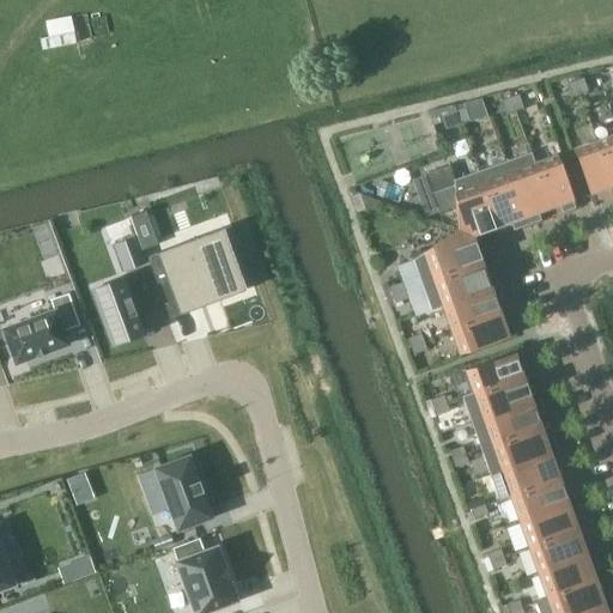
[(575,82),(580,95),(588,92),(583,78),(575,82)]
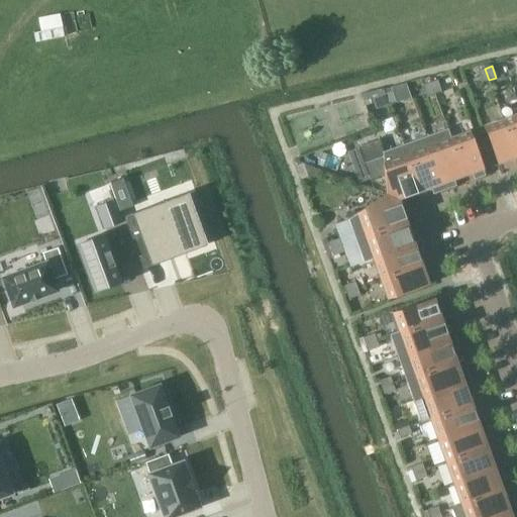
[(489,80),(485,69),(479,71),(483,82),(489,80)]
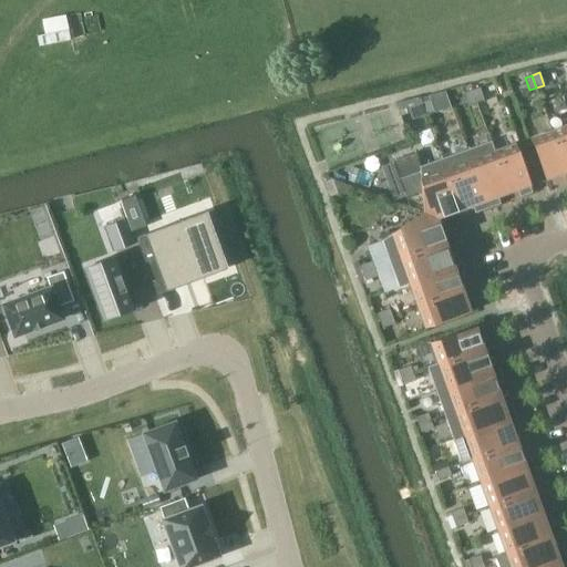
[(480,88),(472,90),(476,102),(484,100),(480,88)]
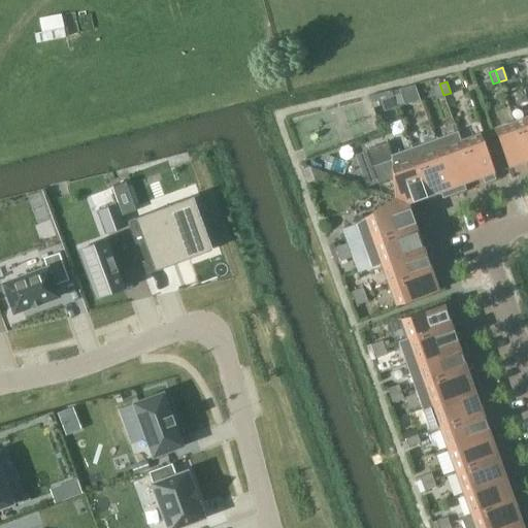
[(443,95),(439,84),(432,87),(437,98),(443,95)]
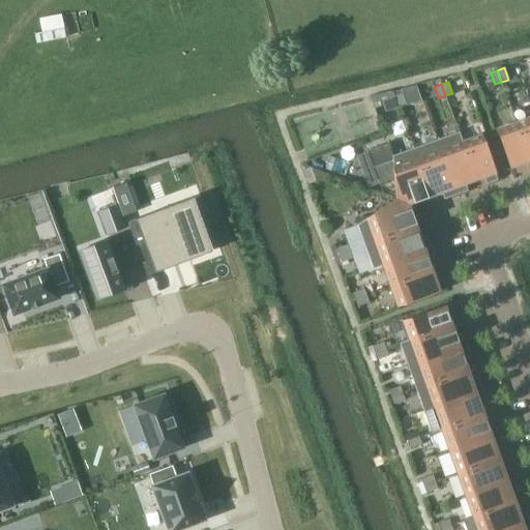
[(403,93),(395,95),(400,108),(407,105),(403,93)]
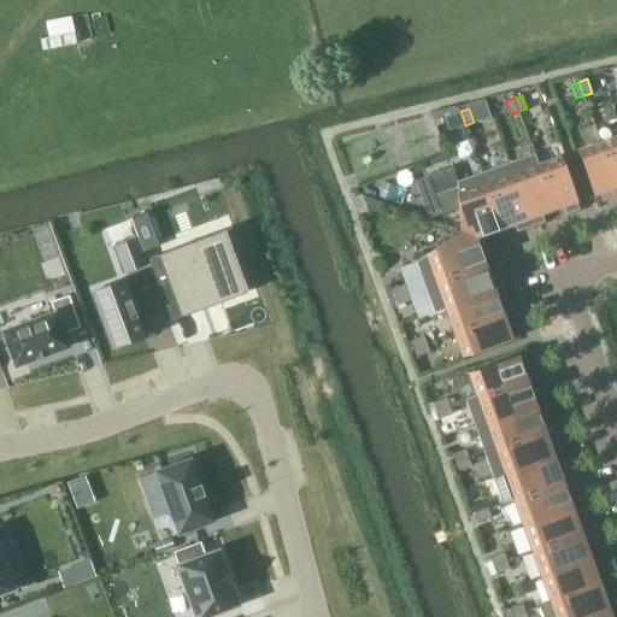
[(460,111),(445,117),(450,130),(465,125),(460,111)]
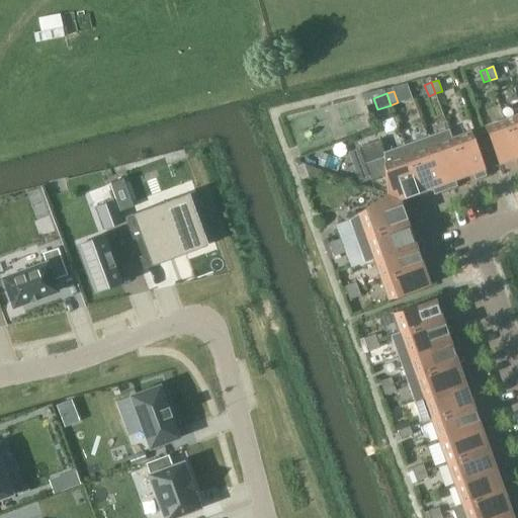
[(517,114),(505,119),(517,157),(517,114)]
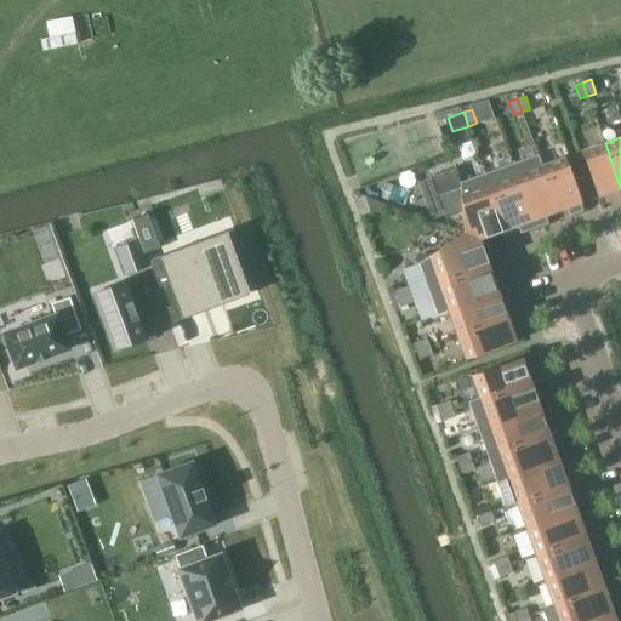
[(598,198),(620,189),(620,188),(605,143),(581,152),(598,198)]
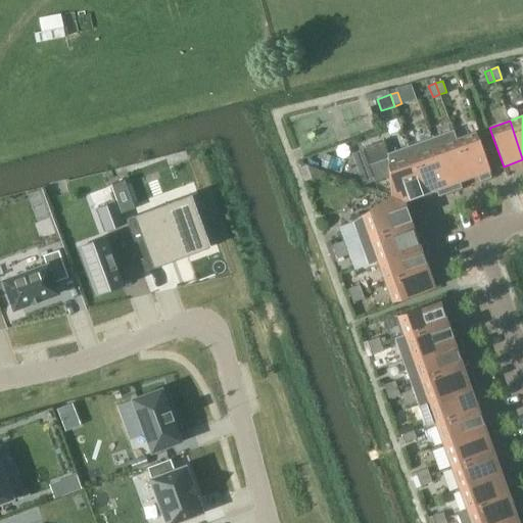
[(460,183),(470,179),(456,140),(453,130),(430,138),(449,193),(462,188),(460,183)]
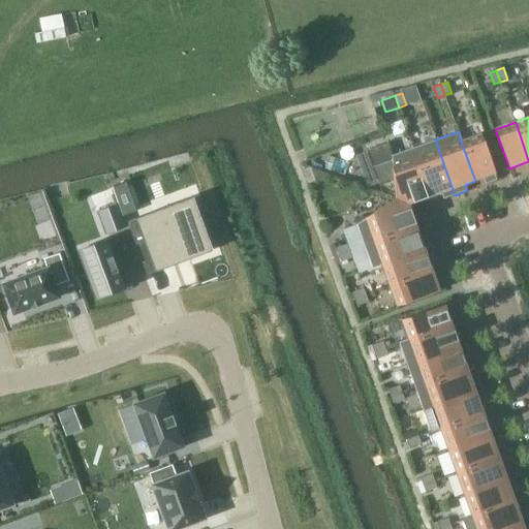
[(481,134),(461,142),(475,181),(484,179),(486,184),(497,180),(495,175),(495,174),(481,134)]
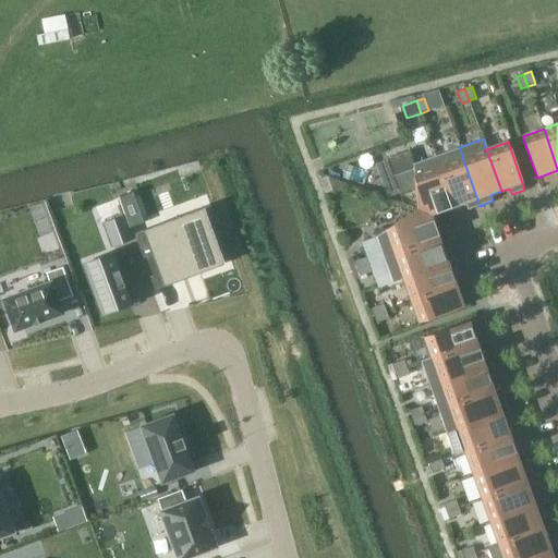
[(468,210),(480,206),(459,147),(436,156),(455,208),(465,204),(468,210)]
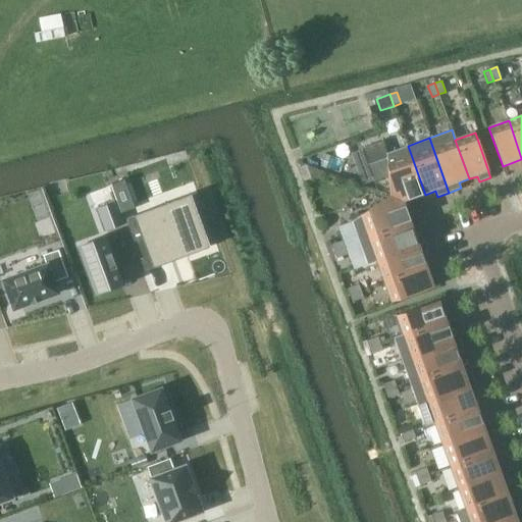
[(386,153),(392,195),(404,202),(425,195),(408,146),(386,153)]
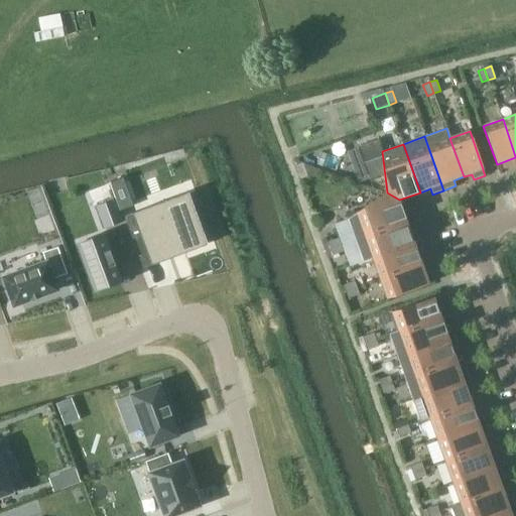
[(120,211),(133,206),(123,177),(109,182),(120,211)]
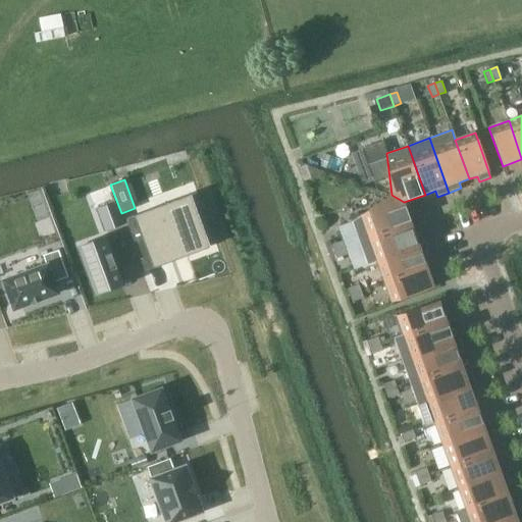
[(404,202),(392,195),(352,221),(359,243),(411,223),(404,203),(404,202)]
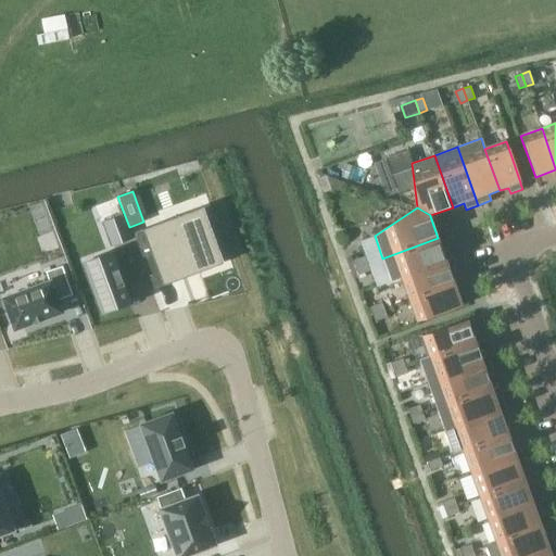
[(135,232),(134,232),(135,236),(136,236),(151,275),(149,276),(154,289),(155,289),(155,287),(151,277),(160,274),(163,283),(182,277),(216,264),(220,263),(218,257),(201,210),(136,234),(135,232)]
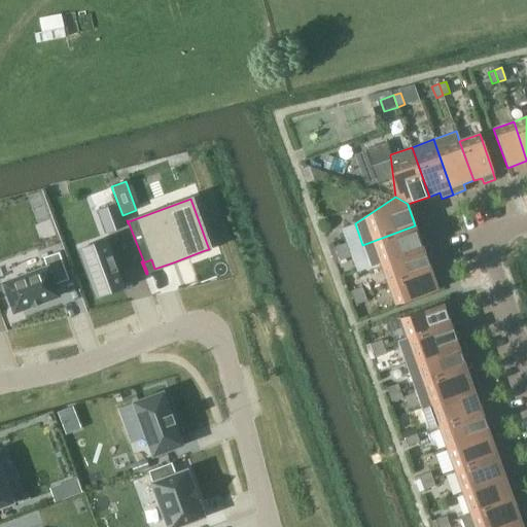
[(126,226),(117,203),(96,211),(105,234),(126,226)]
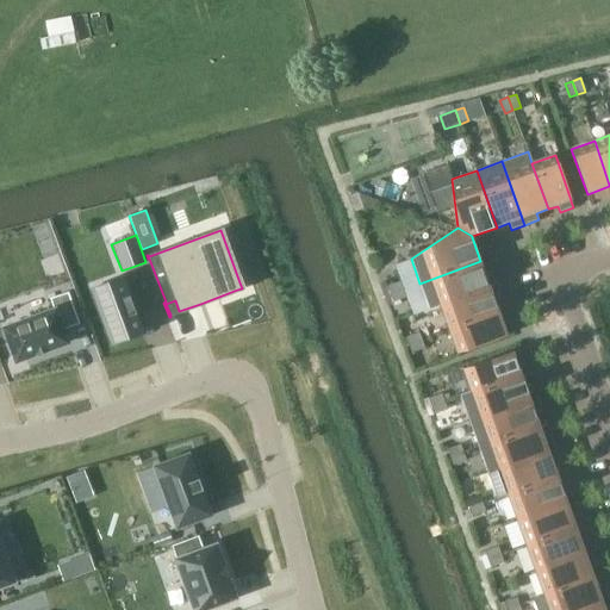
[(429,310),(440,306),(440,305),(497,285),(492,271),(485,273),(480,261),(419,284),(429,310)]
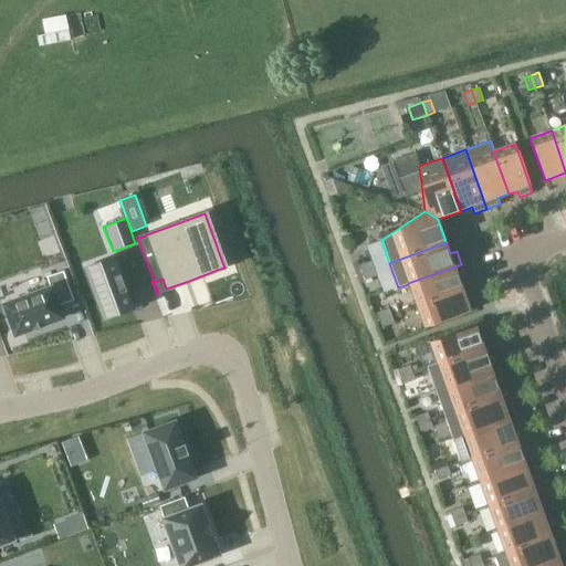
[(115,258),(84,269),(103,320),(134,308),(126,290),(125,290),(119,276),(122,275),(115,258)]
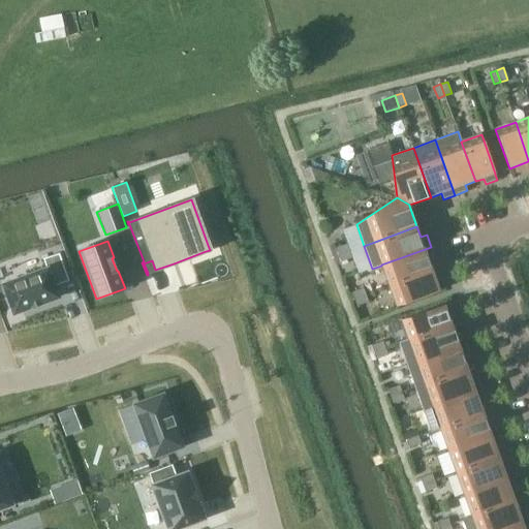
[(336,248),(339,254),(350,250),(347,244),(336,248)]
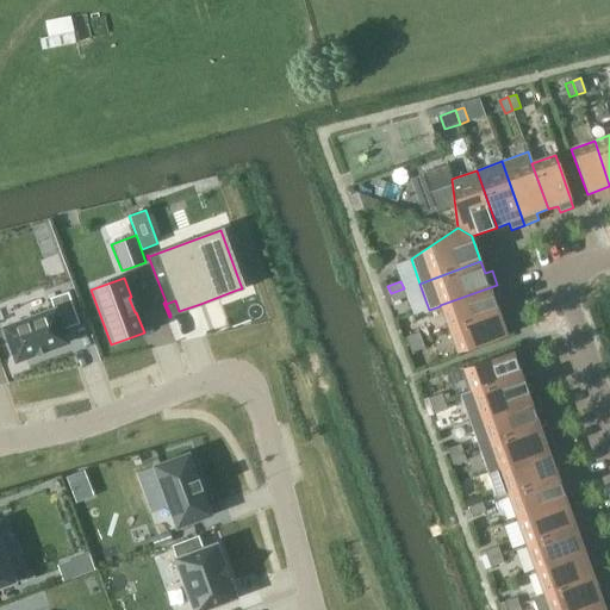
[(440,306),(449,330),(499,312),(495,300),(502,298),(497,285),(440,305),(440,306)]
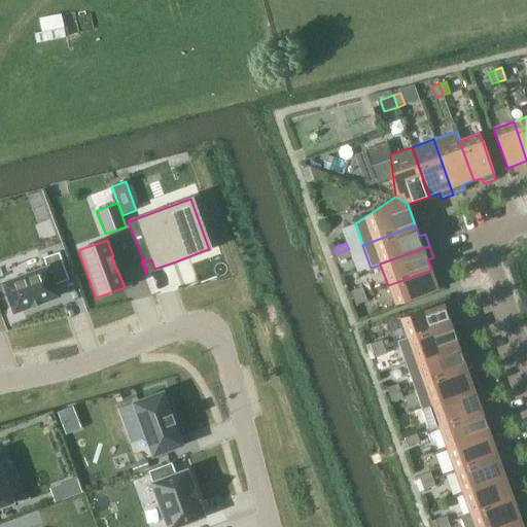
[(349,249),(338,253),(340,260),(351,256),(349,249)]
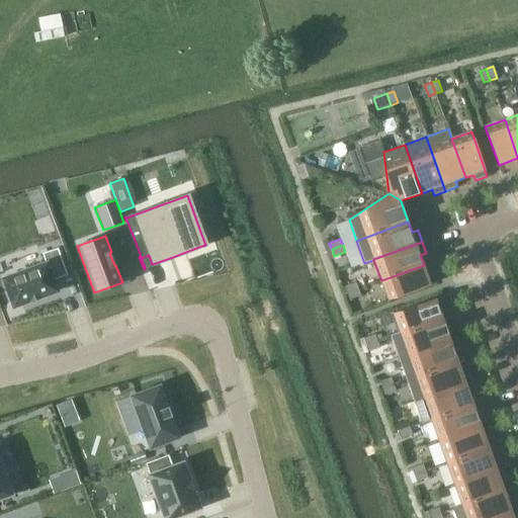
[(2,278),(13,308),(58,291),(53,280),(67,275),(58,248),(42,254),(46,262),(2,278)]
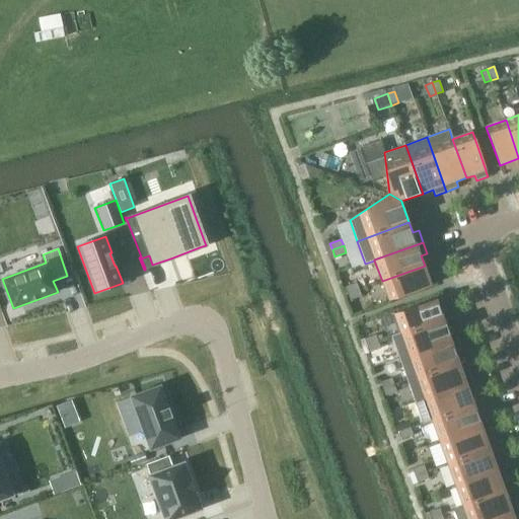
[(427,274),(425,266),(382,281),(389,300),(432,285),(431,285),(437,283),(433,272),(427,274)]
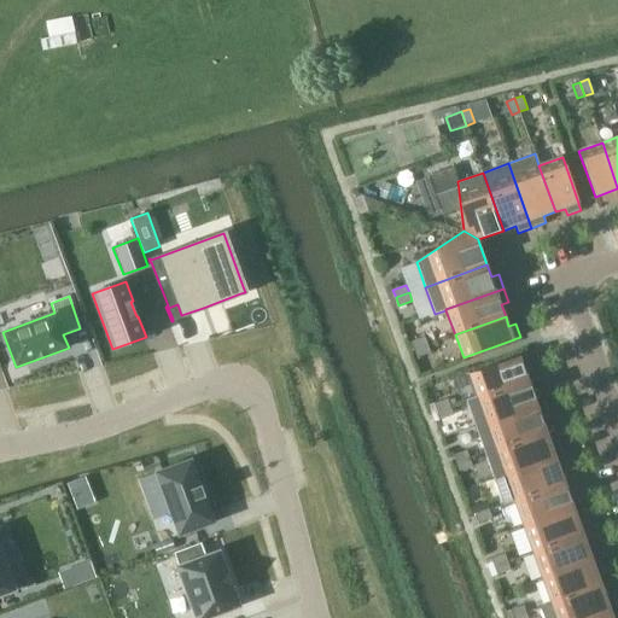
[(412,342),(414,349),(427,344),(425,337),(412,342)]
